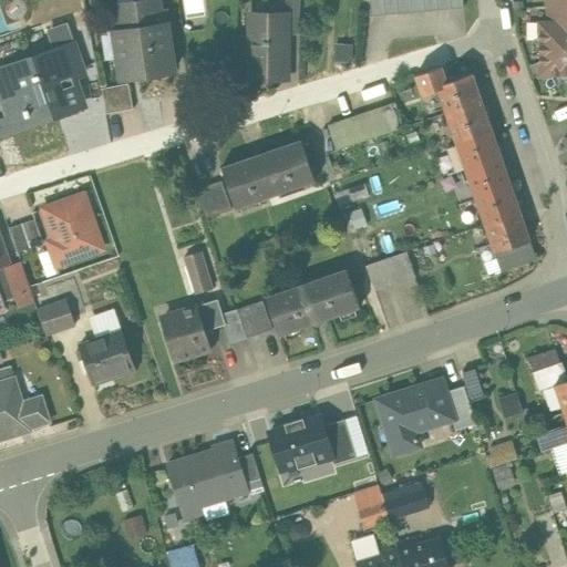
[(160,0),(136,0),(115,3),(120,29),(115,30),(122,79),(175,71),(167,22),(163,22),(160,0)]
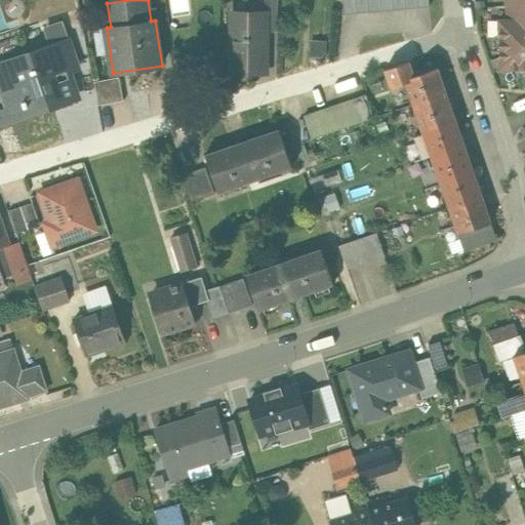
[(278,0),(265,0),(265,15),(266,15),(266,31),(278,32),(278,0)]
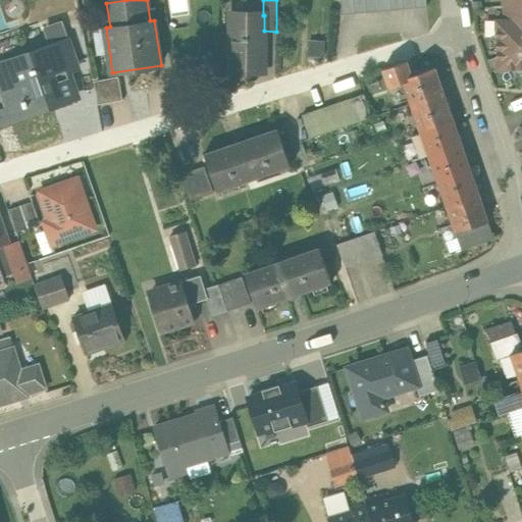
[(353,0),(341,0),(343,14),(355,13),(353,0)]
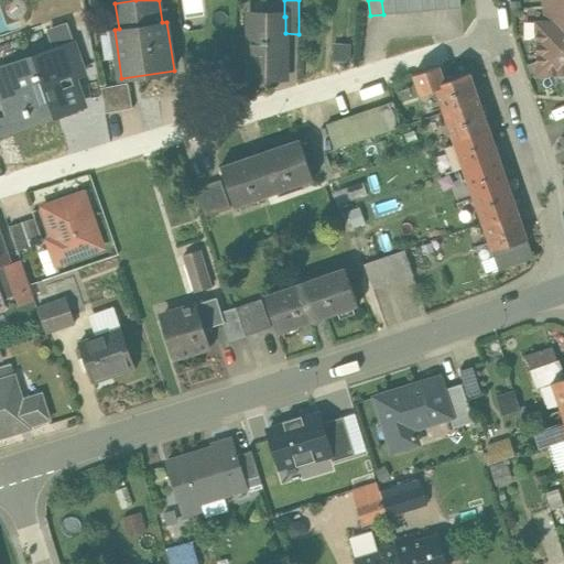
[(394,0),(381,0),(383,14),(397,13),(394,0)]
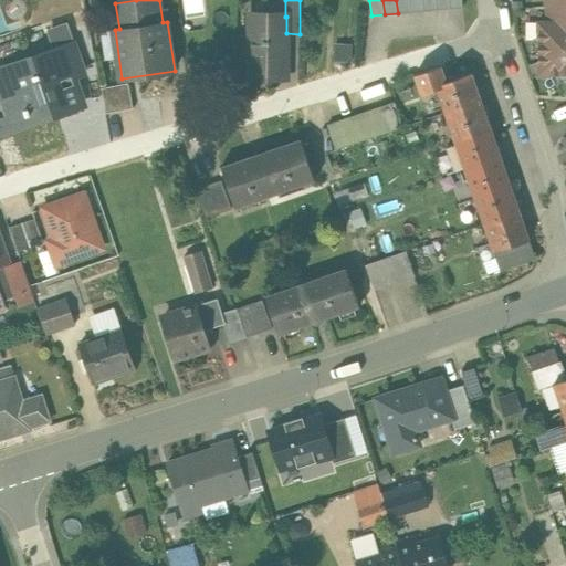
[(409,0),(396,0),(398,13),(410,12),(409,0)]
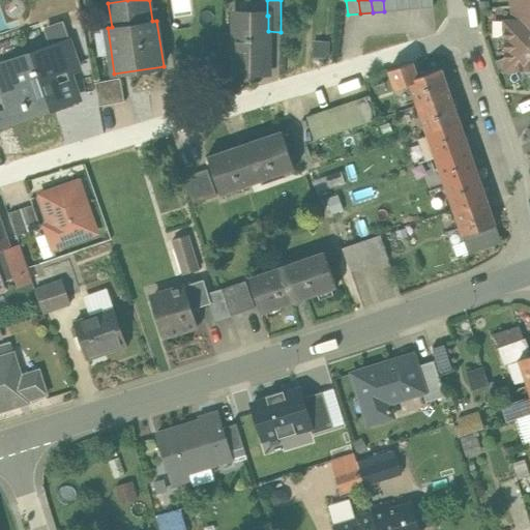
[(395,0),(383,0),(384,11),(396,9),(395,0)]
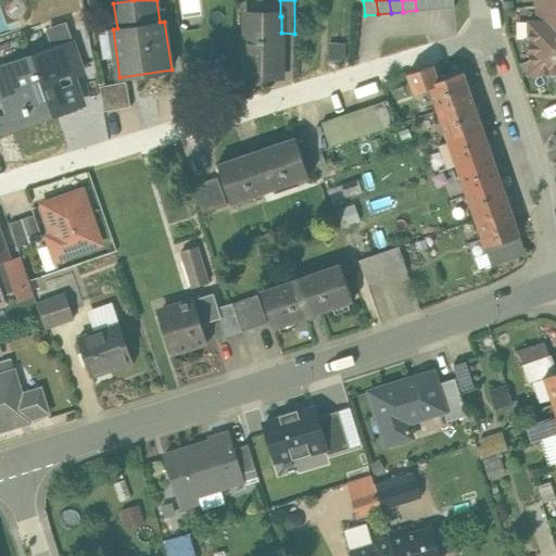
[(415,0),(416,10),(429,9),(428,0),(415,0)]
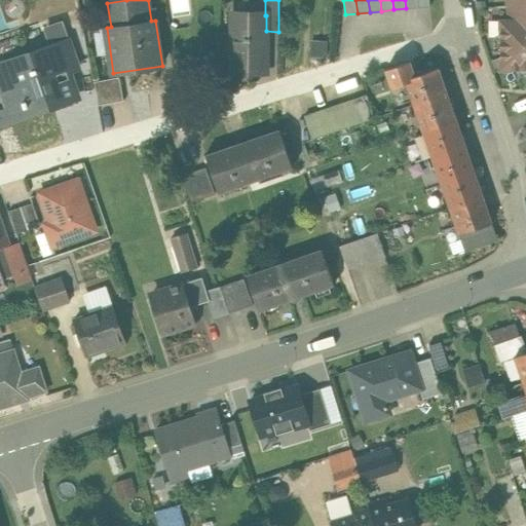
[(417,0),(405,0),(406,8),(418,7),(417,0)]
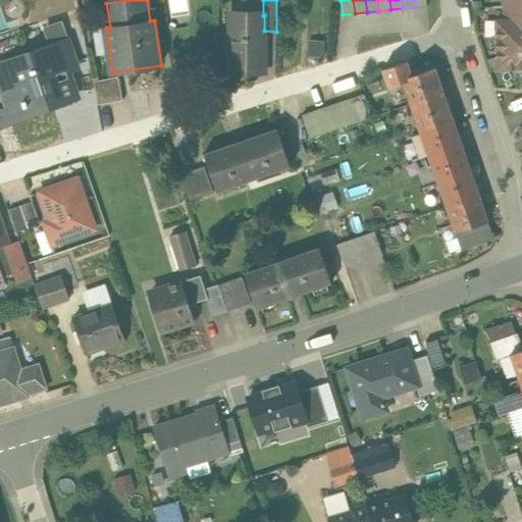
[(521,2),(505,4),(505,5),(505,19),(498,19),(498,58),(502,62),(498,67),(502,63),(506,67),(521,67),(521,2)]
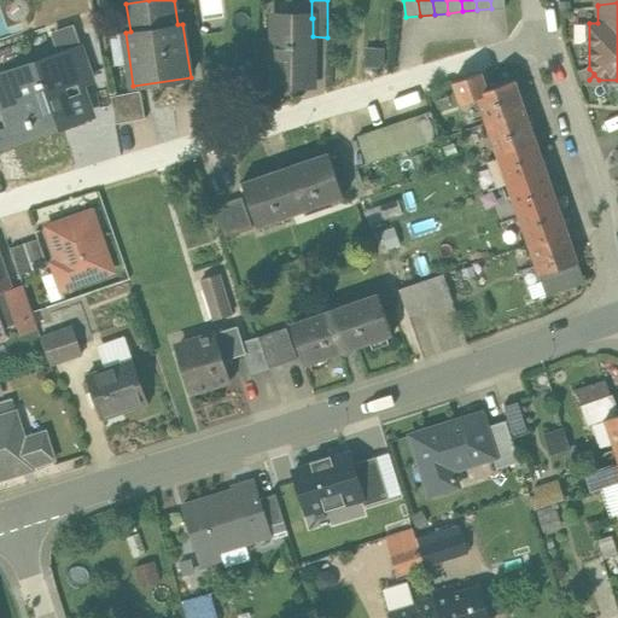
[(312,18),(274,18),(274,82),(312,82),(313,36),(313,18),(312,18)]
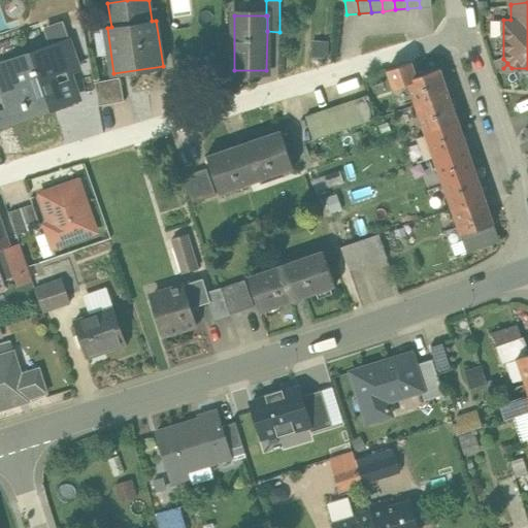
[(70,40),(45,48),(55,75),(68,71),(79,67),(70,40)]
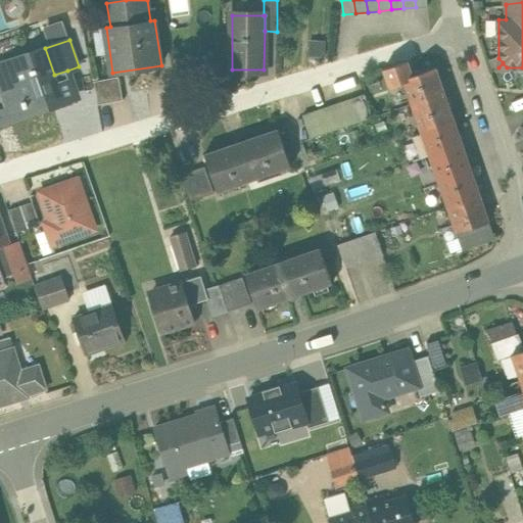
[(45,48),(0,63),(0,90),(1,93),(4,92),(8,106),(0,109),(0,124),(77,97),(67,70),(54,75),(45,48)]
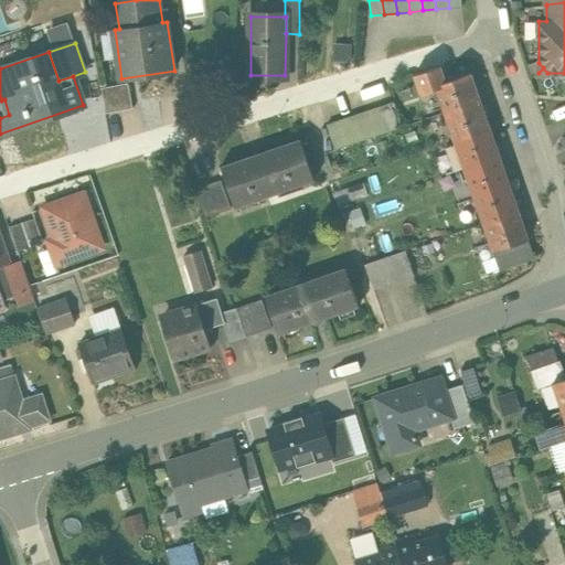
[(471,73),(436,84),(446,113),(481,100),(471,73)]
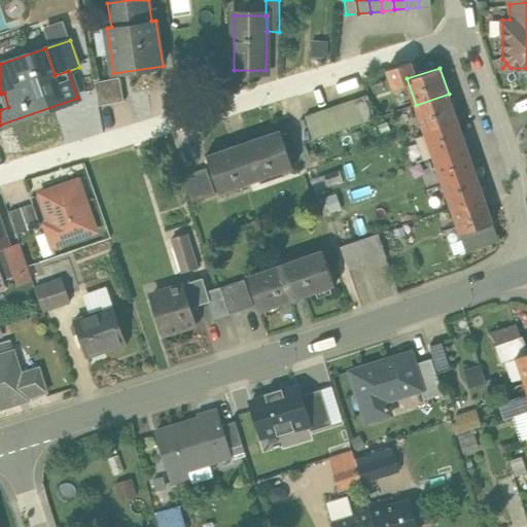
[(120,76),(95,81),(99,105),(125,100),(120,76)]
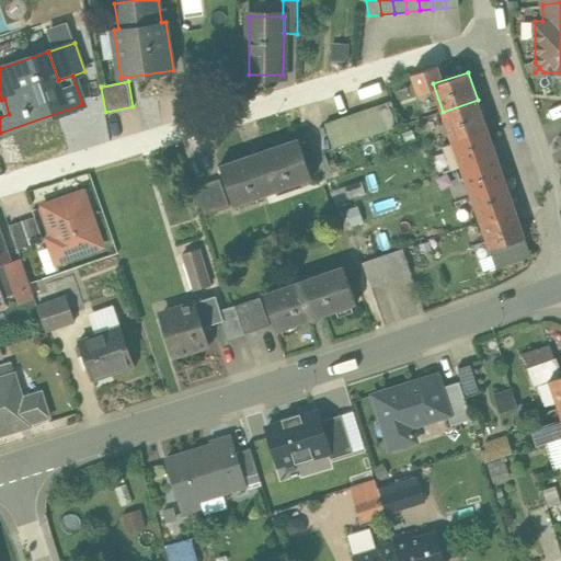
[(478,100),(443,112),(451,139),(487,127),(478,100)]
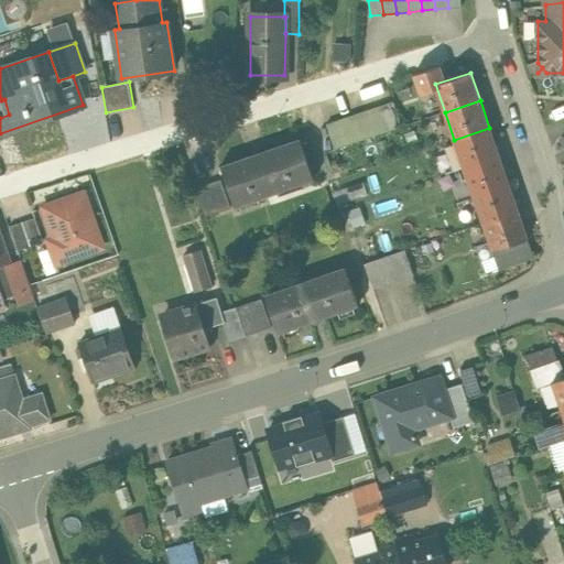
[(394,101),(327,125),(336,149),(402,127),(394,101)]
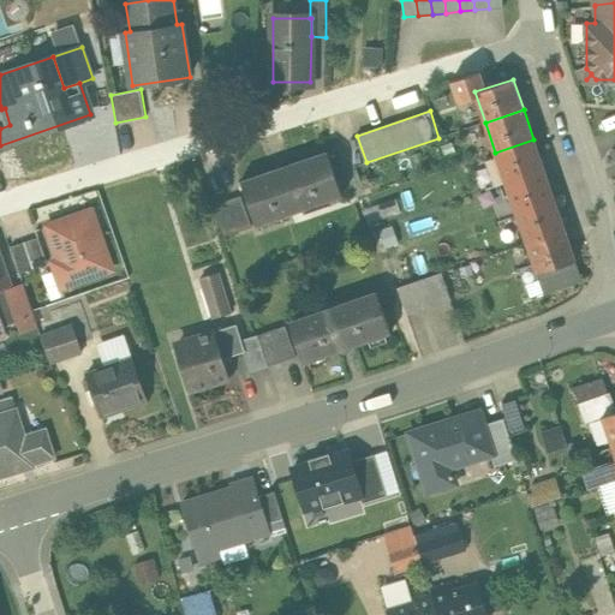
[(533,139),(495,153),(506,183),(544,169),(533,139)]
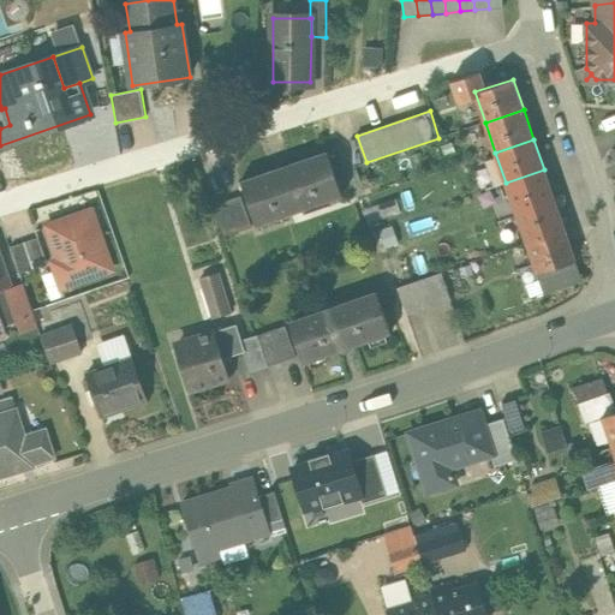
[(327,151),(240,180),(256,225),(342,196),(327,151)]
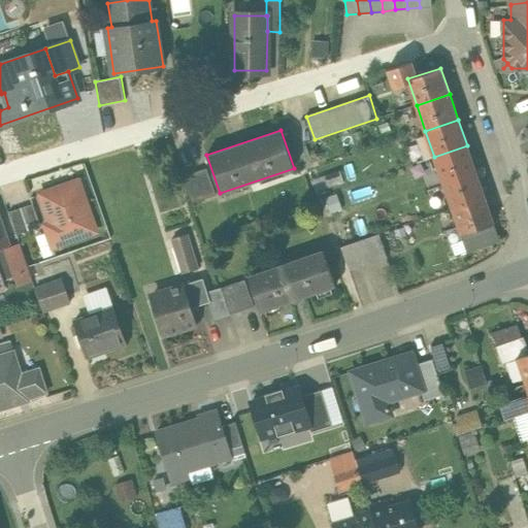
[(467,145),(434,157),(443,183),(476,171),(467,145)]
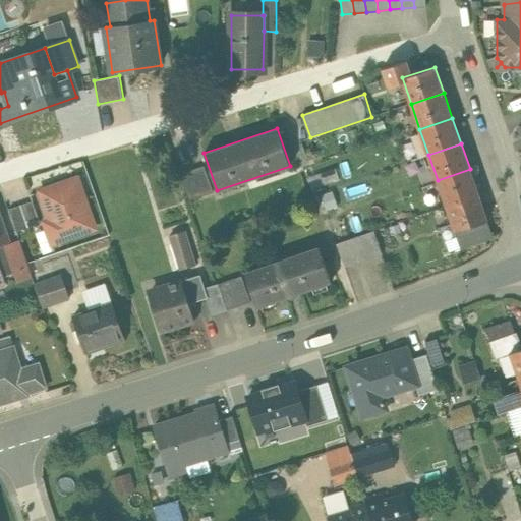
[(205,165),(180,173),(189,199),(214,191),(205,165)]
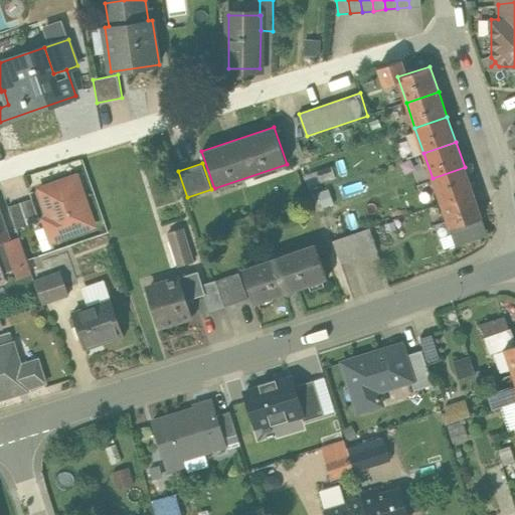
[(465,167),(433,178),(441,203),(473,192),(465,167)]
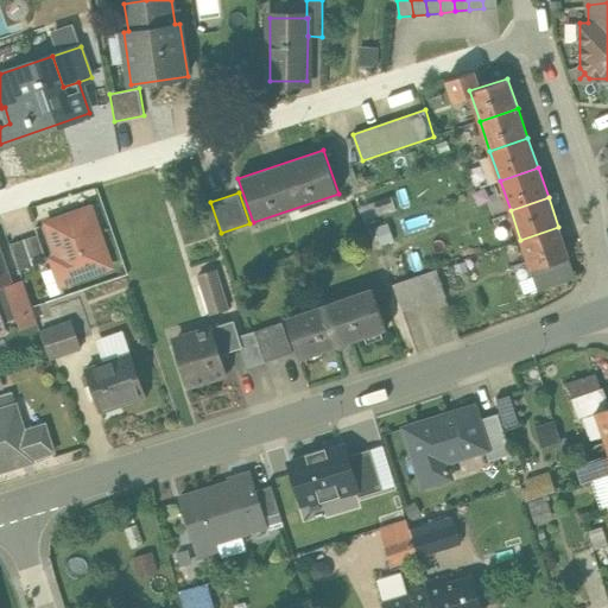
[(90,208),(48,223),(59,257),(55,266),(58,276),(69,280),(111,266),(90,208)]
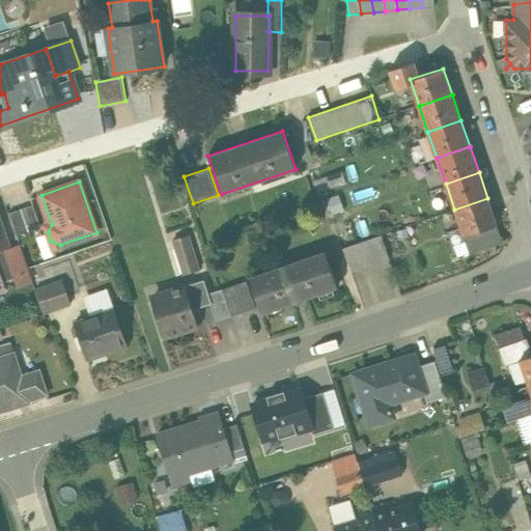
[(487,198),(454,210),(464,235),(497,225),(497,224),(487,198)]
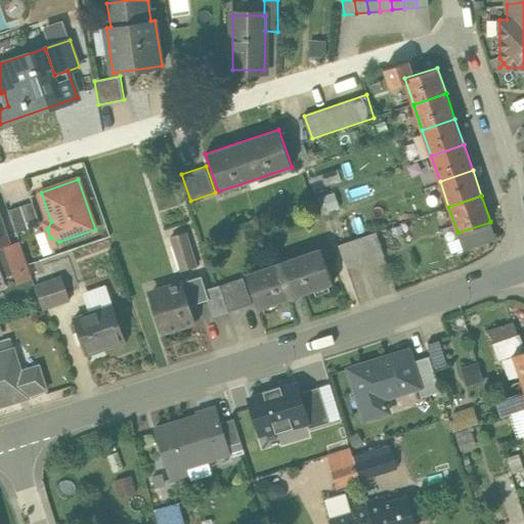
[(33,202),(9,210),(17,233),(40,225),(33,202)]
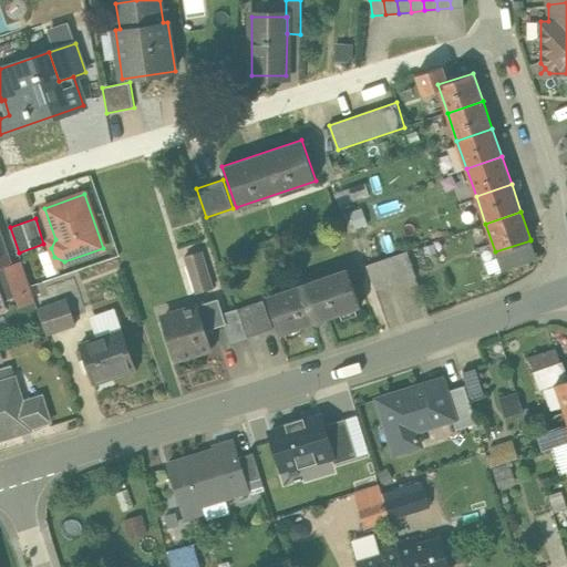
[(531,240),(495,251),(502,270),(537,258),(531,240)]
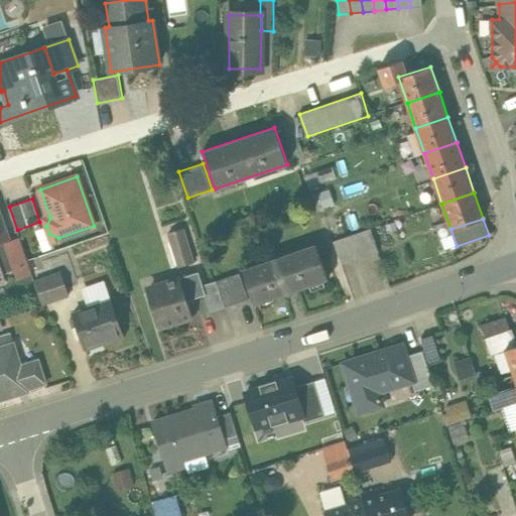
[(370,228),(334,241),(342,264),(378,251),(370,228)]
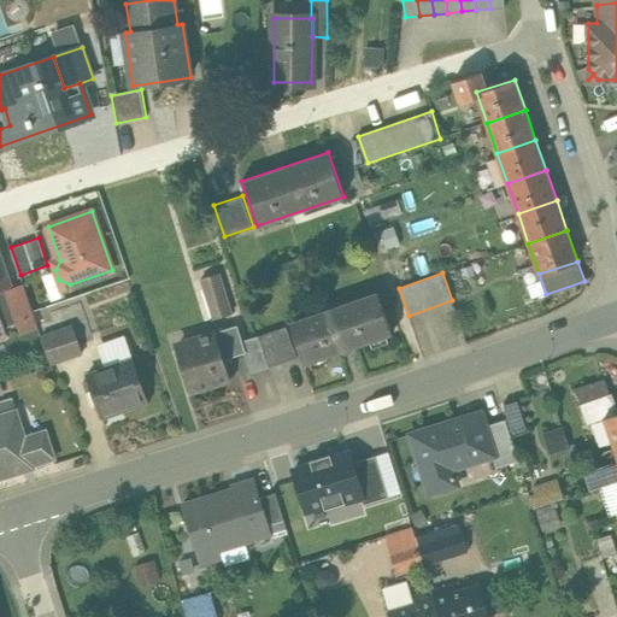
[(219,274),(201,278),(215,319),(231,313),(219,274)]
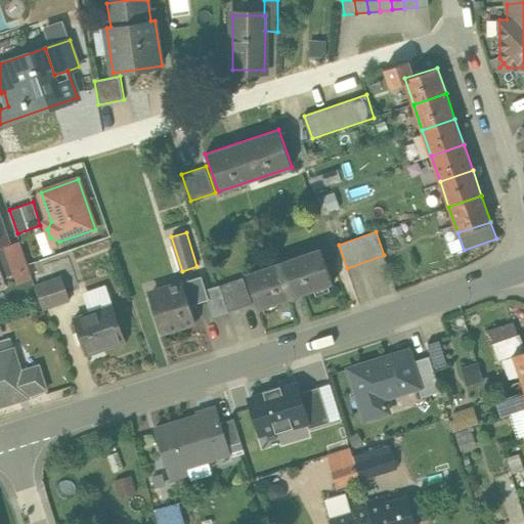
[(19,242),(6,247),(15,274),(18,281),(32,276),(19,242)]
